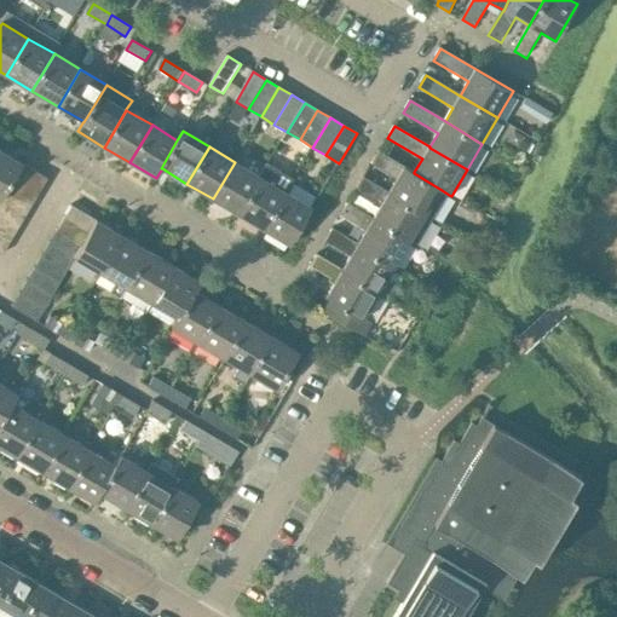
[(0,201),(1,202),(9,190),(16,178),(24,165),(0,150),(0,201)]
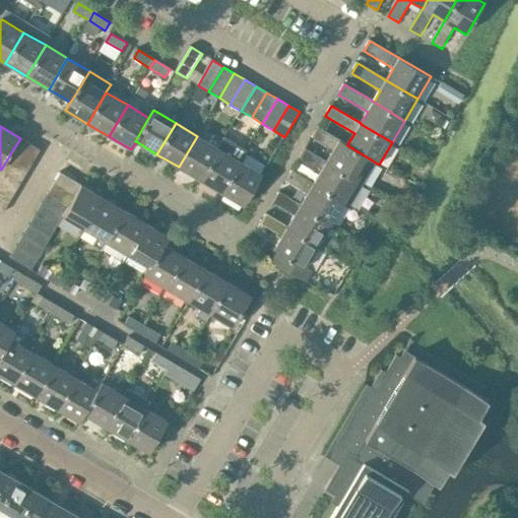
[(327,163),(365,185),(377,164),(371,159),(347,145),(347,144),(319,127),(313,138),(333,150),(327,162),(327,163)]
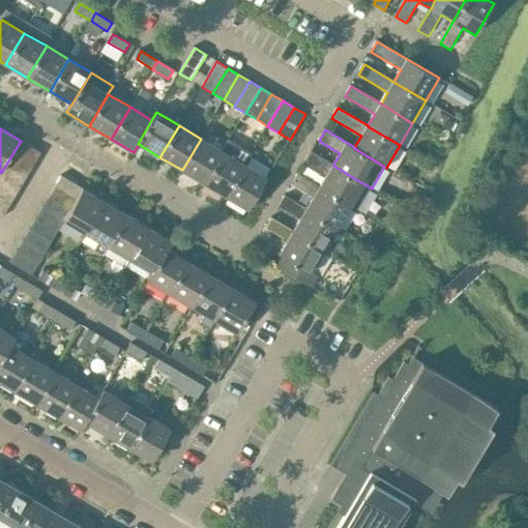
[(182,170),(204,183),(223,151),(201,139),(182,170)]
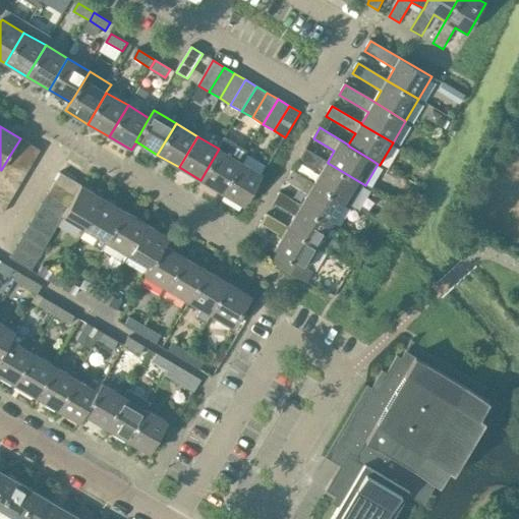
[(13,150),(35,162),(41,151),(20,138),(13,150)]
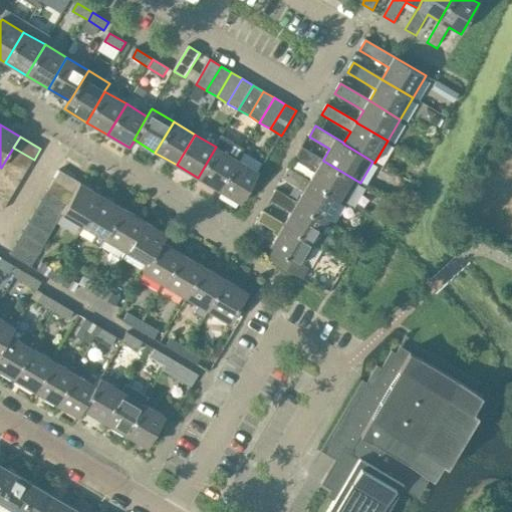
[(219,191),(238,160),(244,150),(223,137),(216,147),(198,178),(219,191)]
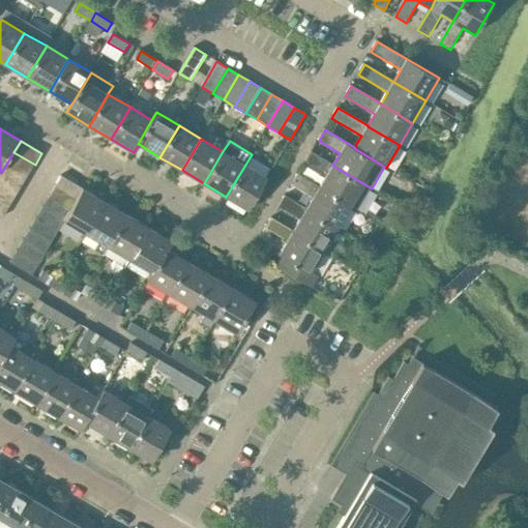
[(7,163),(29,175),(35,165),(13,152),(7,163)]
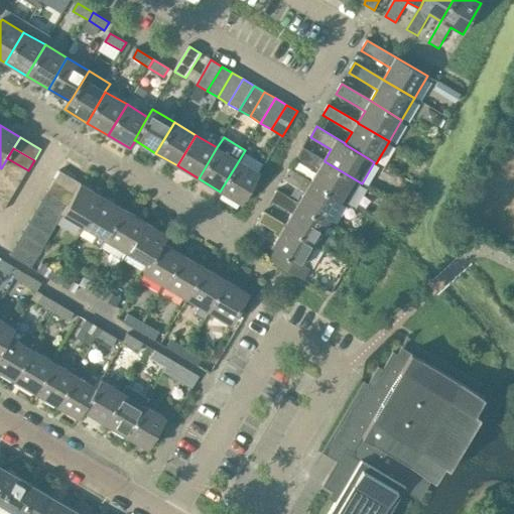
[(311,182),(343,201),(349,205),(362,183),(325,161),(325,160),(303,148),(297,158),(318,170),(311,182)]
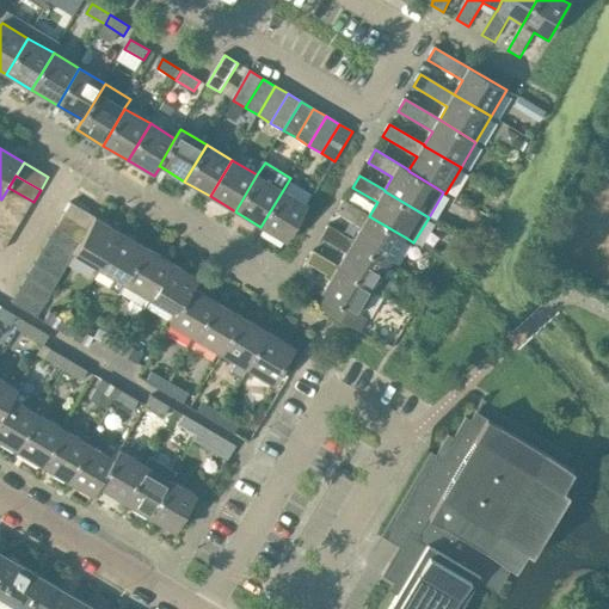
[(1,200),(26,215),(34,202),(8,188),(1,200)]
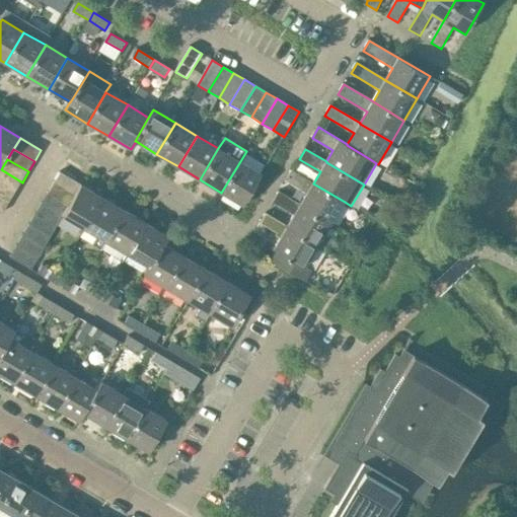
[(221,193),(243,206),(262,174),(240,161),(221,193)]
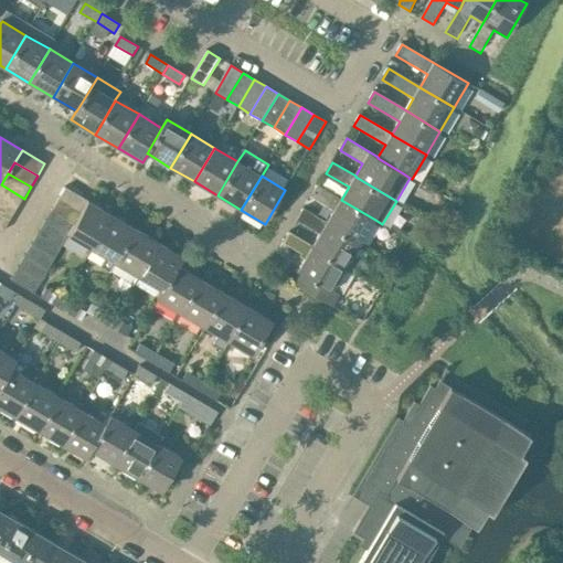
[(0,186),(0,199),(18,210),(24,199),(1,184),(0,186)]
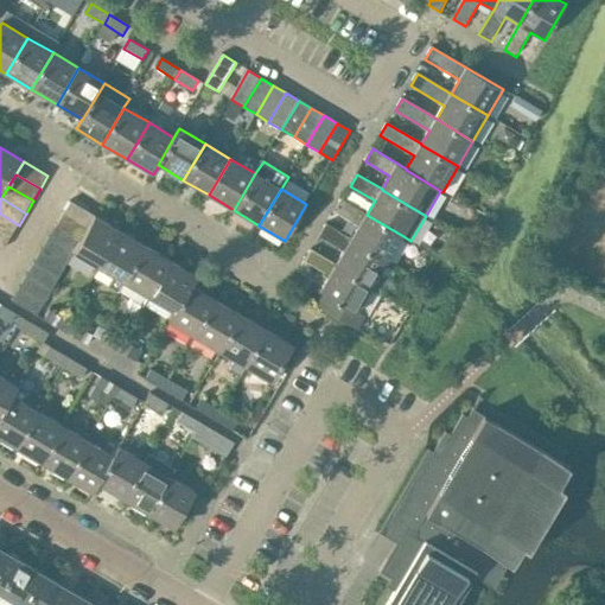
[(351,240),(388,262),(403,236),(367,215),(342,199),(335,211),(360,227),(351,240)]
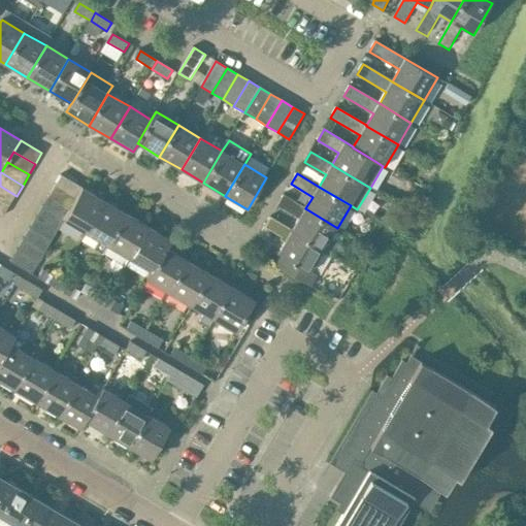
[(76,199),(83,189),(62,175),(55,187),(76,199)]
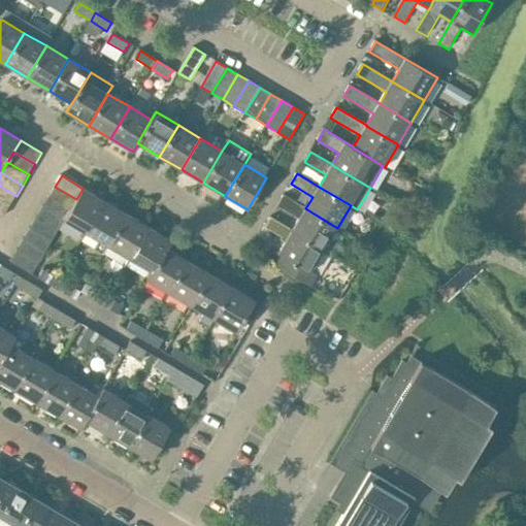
[(0,200),(9,206),(17,196),(0,186),(0,200)]
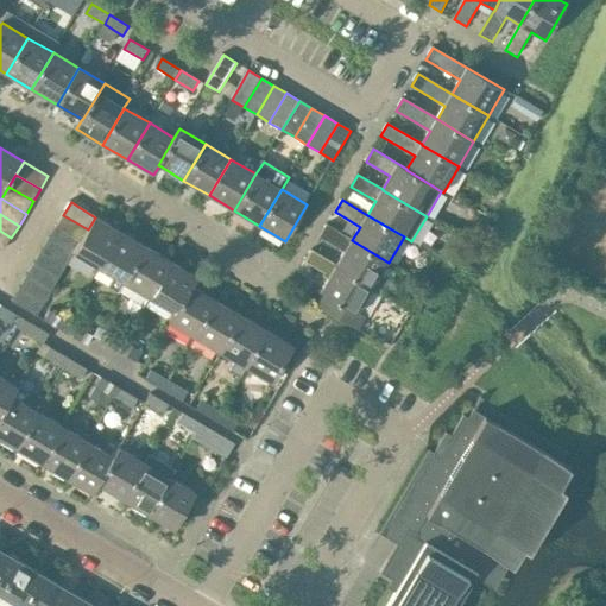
[(81,242),(88,229),(63,215),(56,227),(81,242)]
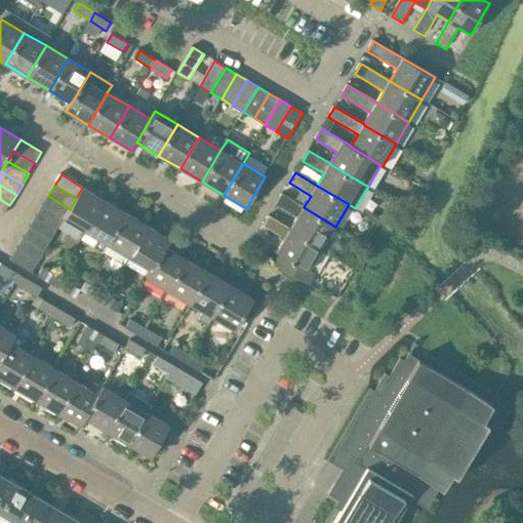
[(86,232),(105,201),(82,188),(76,198),(70,209),(64,218),(65,219),(86,232)]
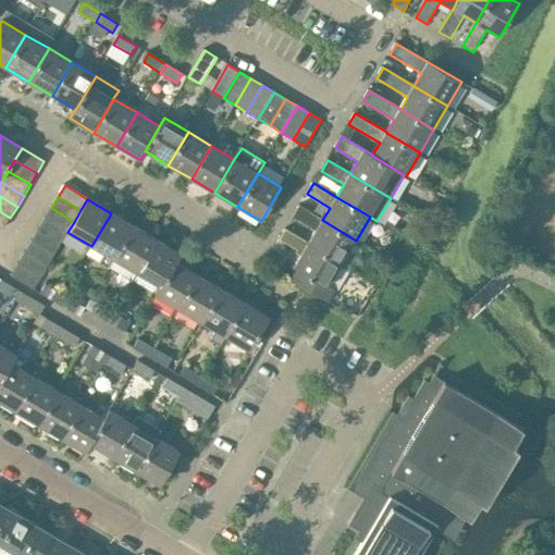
[(309,244),(342,263),(356,241),(322,220),(300,207),(294,218),(316,231),(309,243),(309,244)]
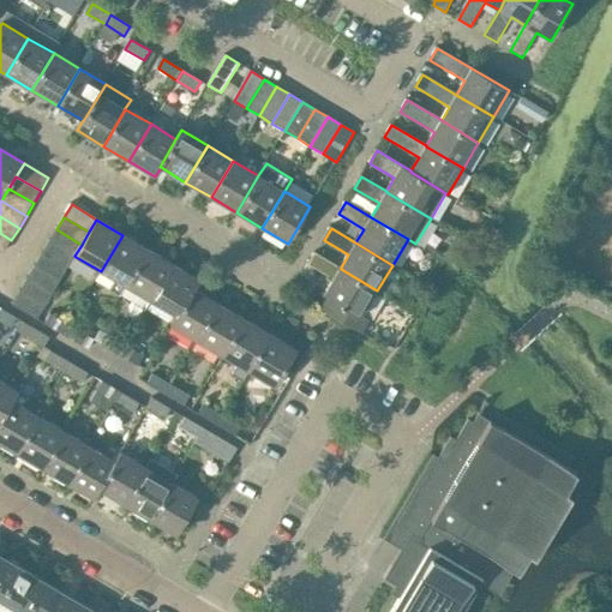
[(75,257),(76,257),(75,256),(82,245),(57,229),(49,243),(75,257)]
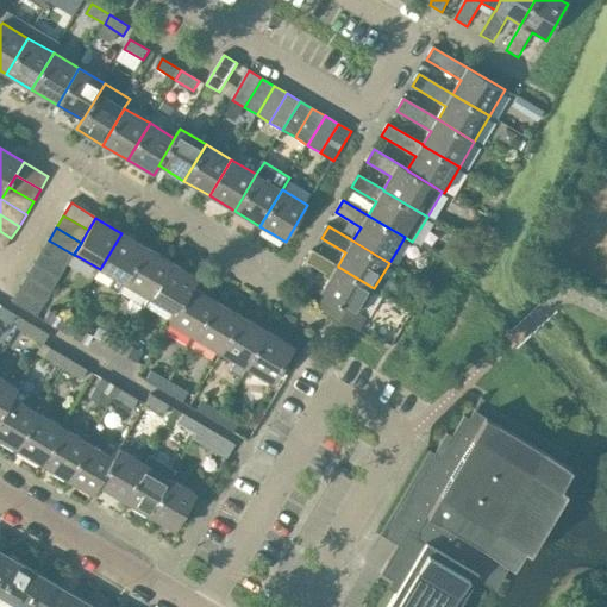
[(0,249),(4,251),(11,238),(0,231),(0,249)]
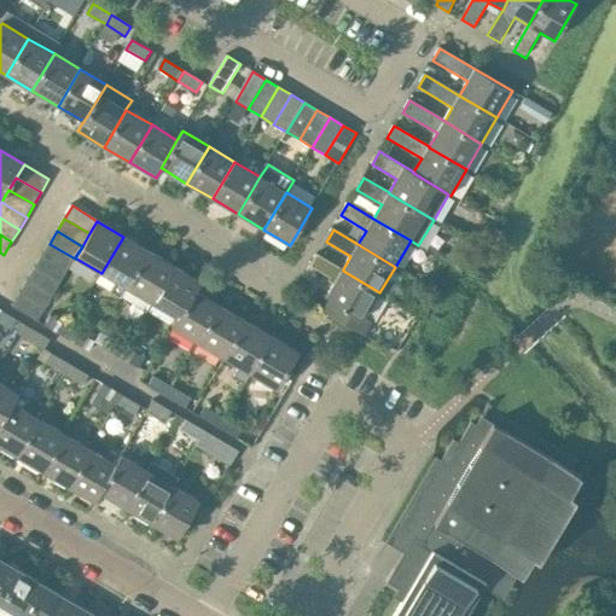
[(127,289),(150,251),(123,237),(102,273),(117,283),(111,292),(121,298),(127,289)]
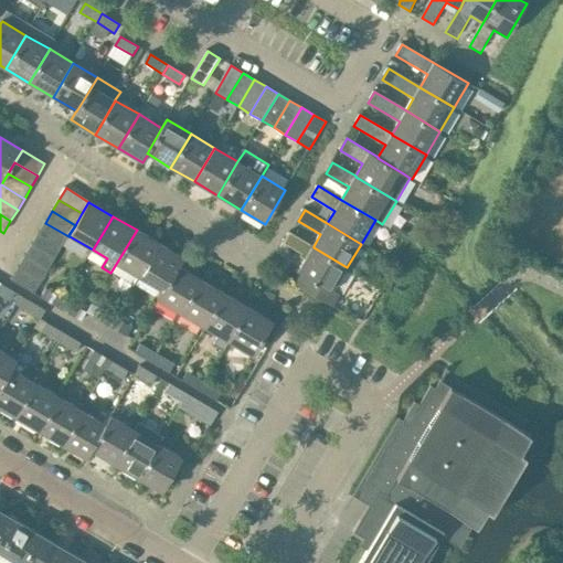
[(62,248),(68,236),(45,223),(39,234),(62,248)]
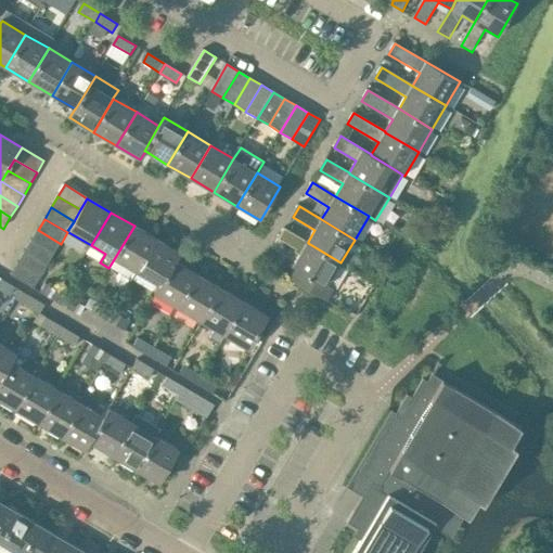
[(138,272),(157,240),(134,226),(114,259),(138,272)]
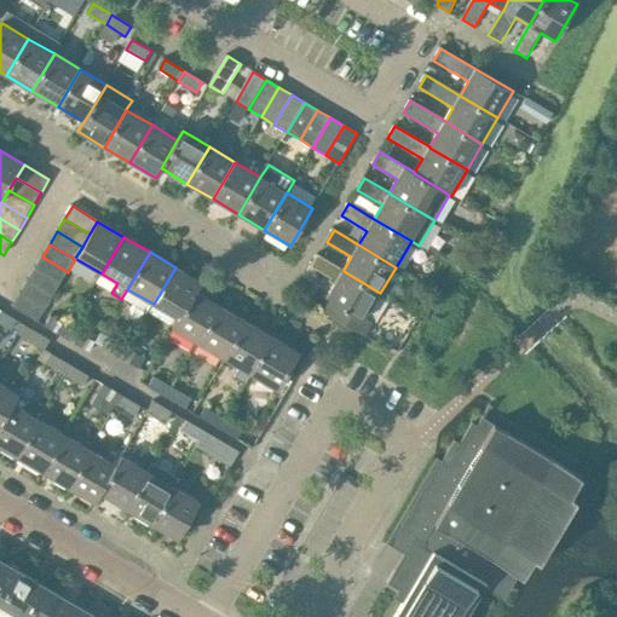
[(324,312),(365,336),(374,323),(365,318),(380,293),(344,271),(344,270),(318,255),(311,267),(336,282),(327,297),(332,299),(324,312)]
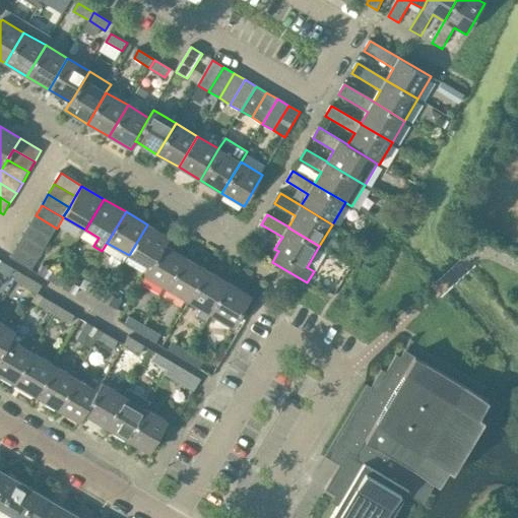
[(51,239),(57,229),(36,215),(29,227),(51,239)]
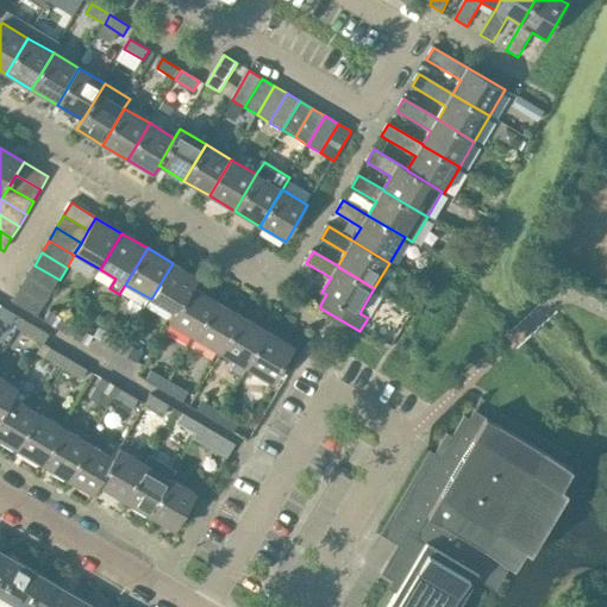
[(193,287),(193,288),(199,279),(173,263),(151,299),(176,314),(193,287)]
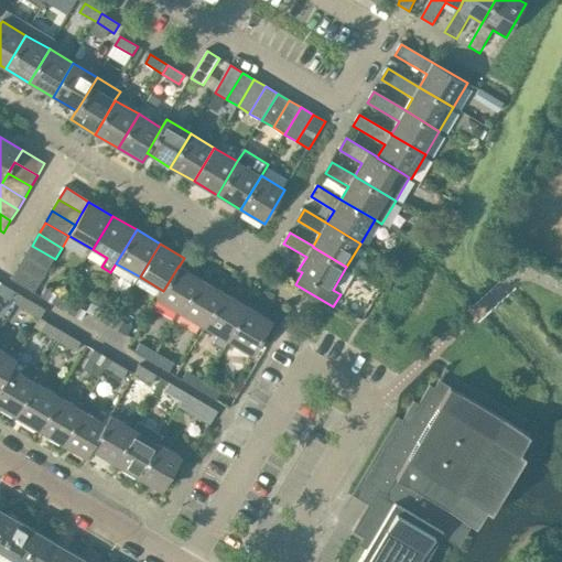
[(49,270),(55,259),(32,246),(25,257),(49,270)]
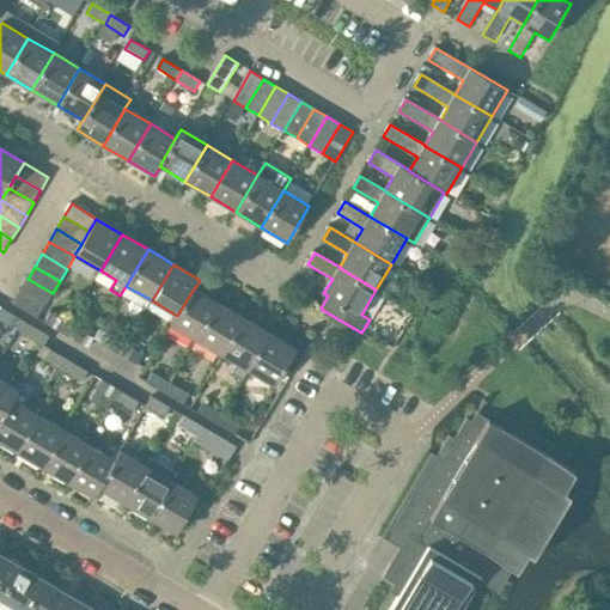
[(46,306),(53,293),(28,279),(20,291),(46,306)]
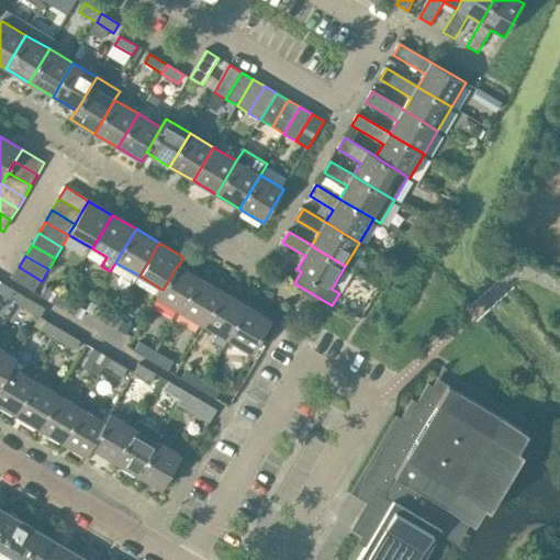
[(201,279),(178,266),(178,265),(163,290),(157,299),(181,313),(201,279)]
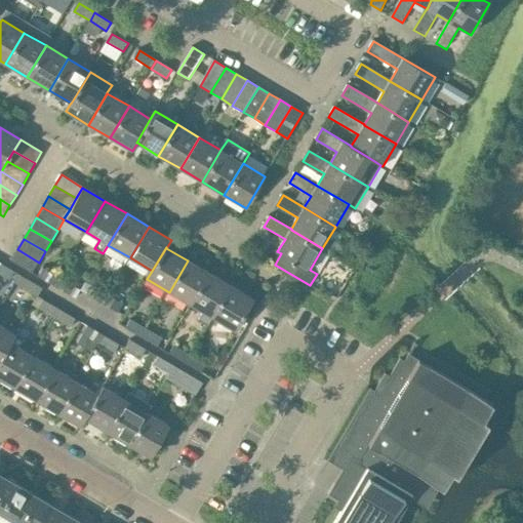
[(32,273),(39,263),(17,249),(10,260),(32,273)]
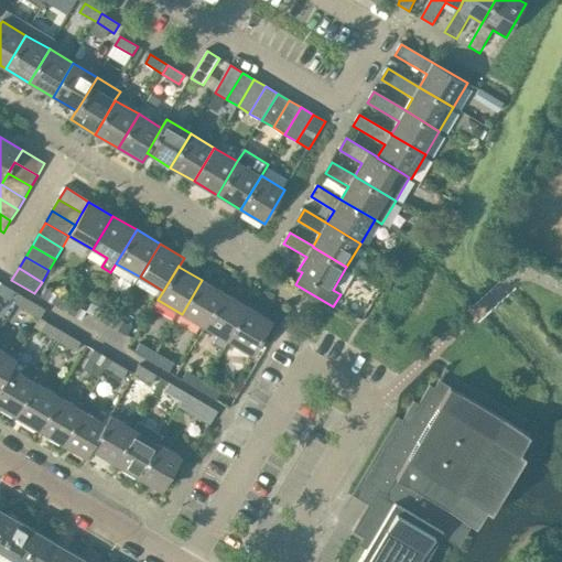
[(205,327),(225,293),(202,280),(182,314),(205,327)]
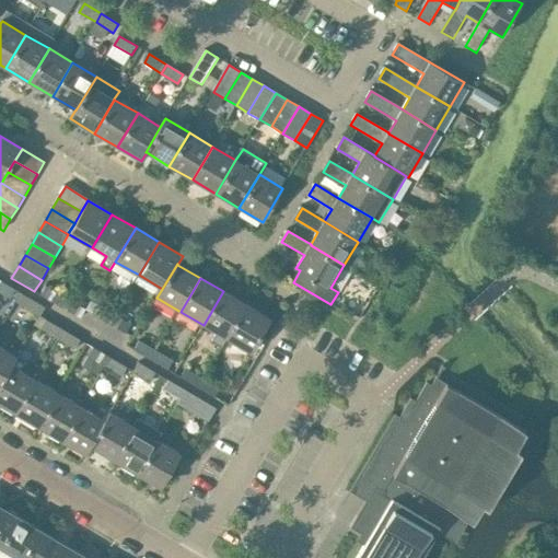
[(0,292),(11,299),(16,291),(0,281),(0,292)]
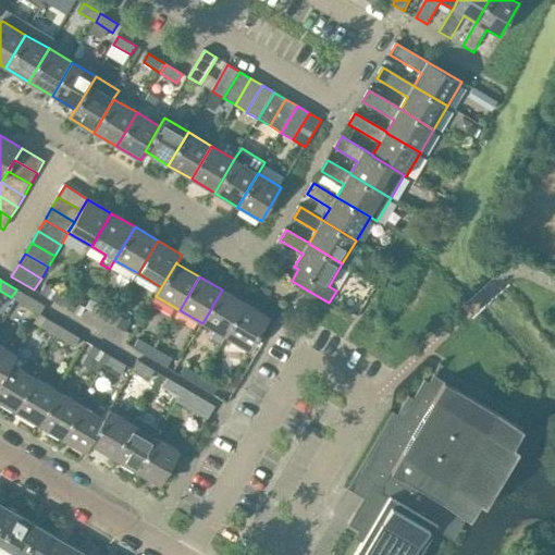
[(40,294),(58,304),(63,295),(46,285),(40,294)]
